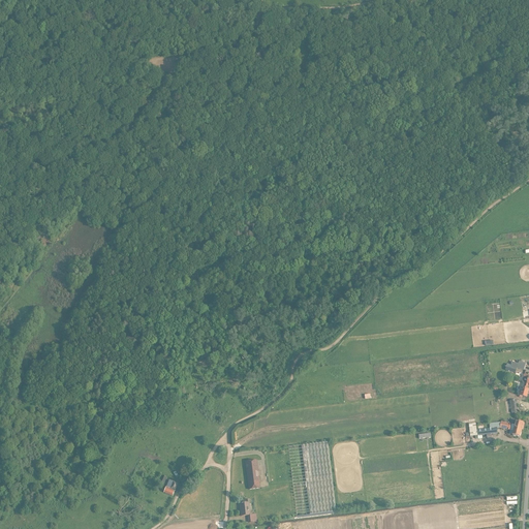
[(524,370),(526,364),(519,362),(518,364),(511,362),(510,365),(507,364),(505,370),(516,373),(517,368),(524,370)]
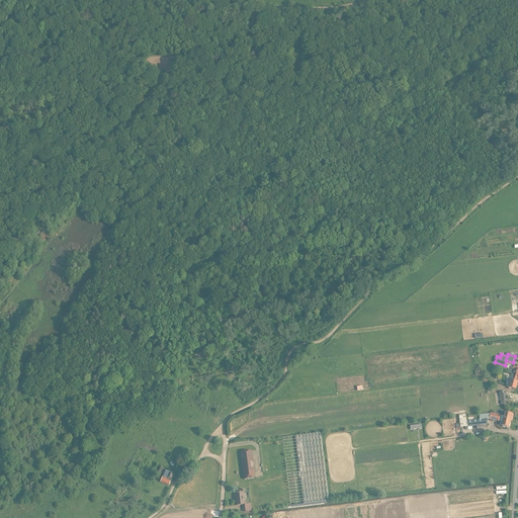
[(516,375),(512,374),(510,379),(512,379),(509,387),(516,390),(517,385),(517,384),(517,381),(517,382),(517,380),(516,380),(517,375),(516,375)]
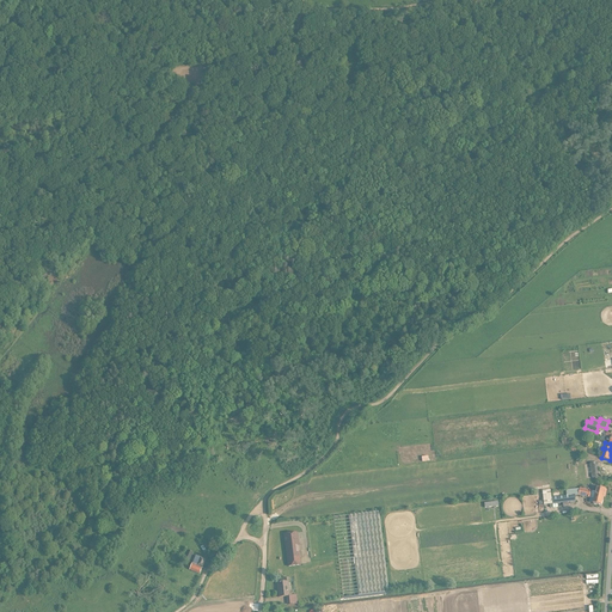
[(582,464),(585,464),(586,478),(600,477),(598,457),(582,458),(582,464)]
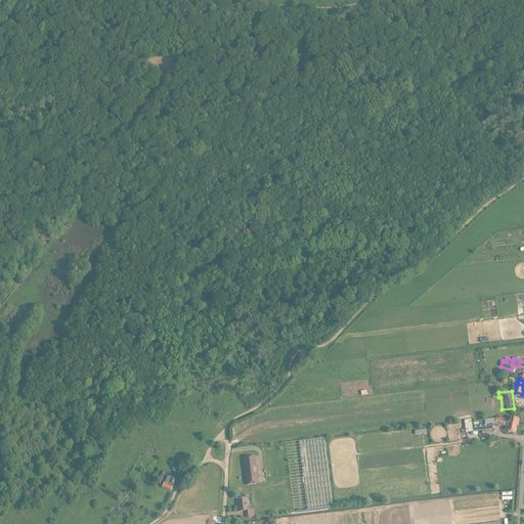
[(485,420),(485,424),(492,423),(495,424),(504,426),(505,423),(517,426),(518,419),(514,418),(514,417),(512,417),(511,417),(510,421),(496,418),(496,419),(485,420)]
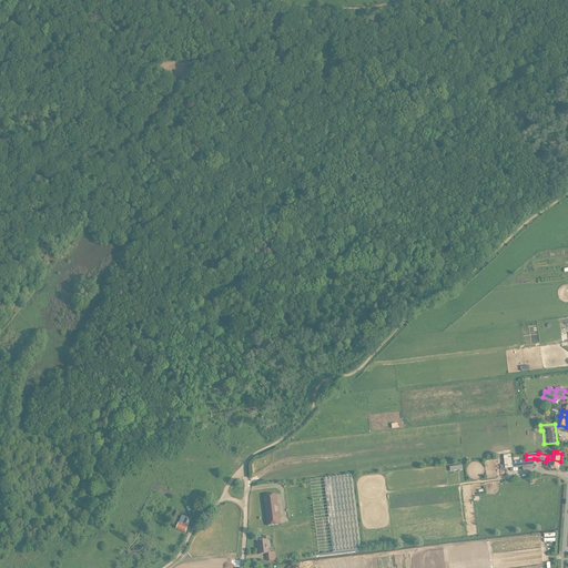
[(511,462),(510,455),(504,455),(505,468),(535,465),(534,464),(534,460),(534,459),(537,459),(534,458),(526,459),(511,462)]
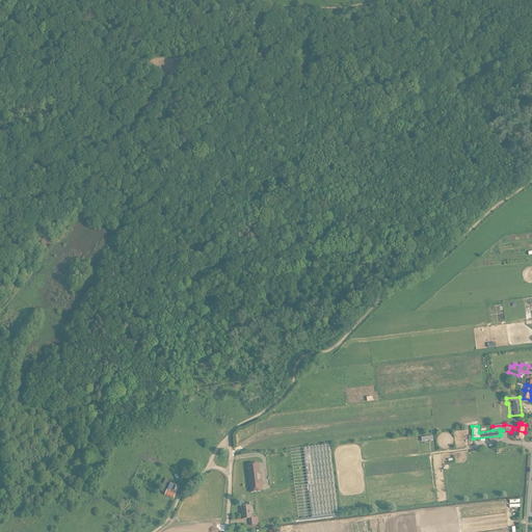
[(511,432),(516,433),(515,437),(516,437),(516,439),(519,439),(519,437),(523,439),(525,432),(512,429),(511,432)]
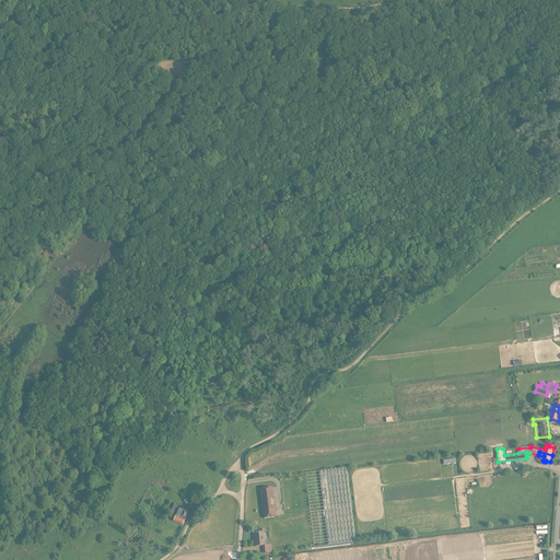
[(347,468),(319,471),(328,545),(356,541),(347,468)]
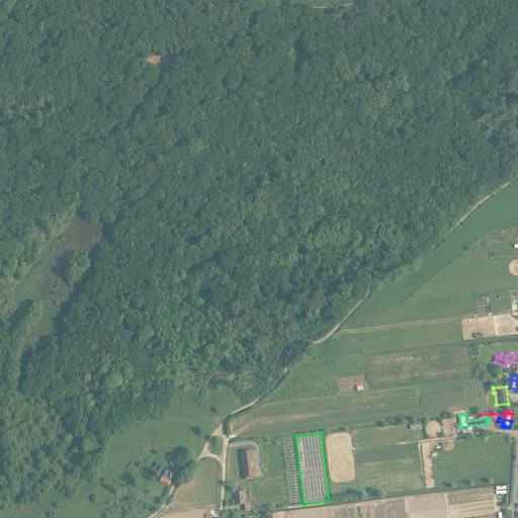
[(251,450),(241,452),(244,480),(254,478),(251,450)]
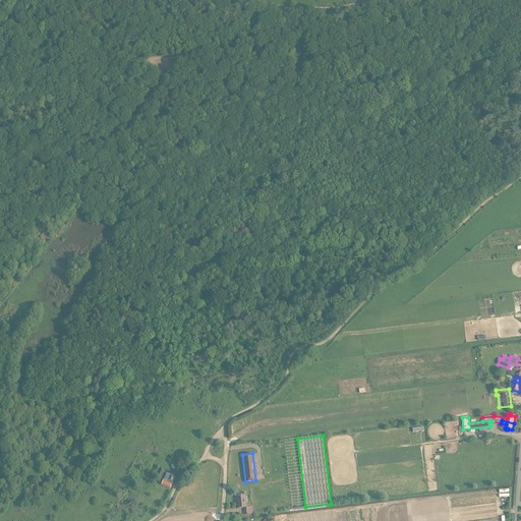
[(164,479),(162,478),(160,483),(162,484),(170,488),(172,483),(175,476),(164,472),(162,476),(165,478),(164,479)]
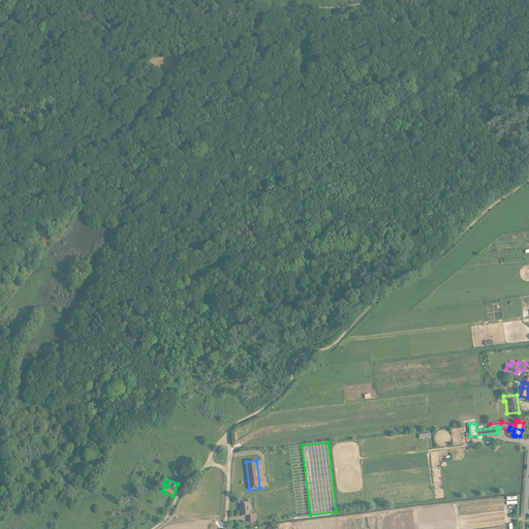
[(247,499),(243,499),(243,503),(242,503),(240,503),(241,516),(248,516),(249,522),(256,522),(255,515),(250,515),(248,502),(248,503),(247,499)]
